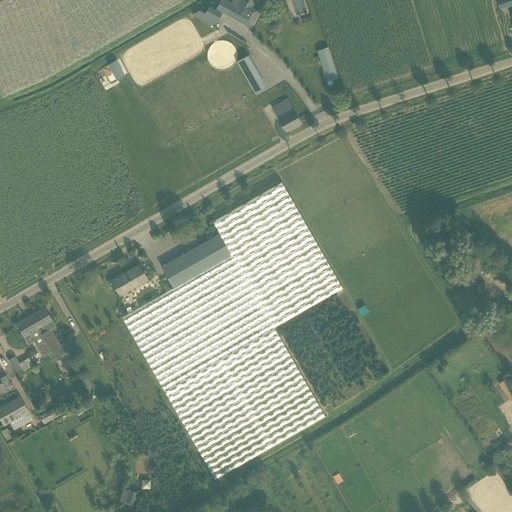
[(256,0),(232,0),(231,3),(226,0),(220,0),(216,8),(250,26),(256,16),(254,16),(256,11),(258,12),(260,9),(253,6),(256,0)]
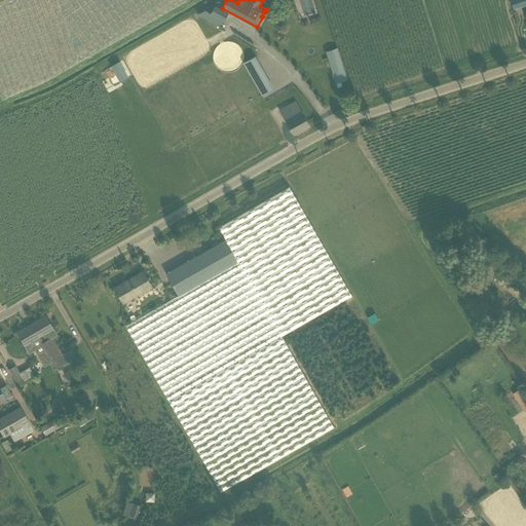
[(515,8),(522,6),(519,0),(510,0),(513,9),(515,8)]
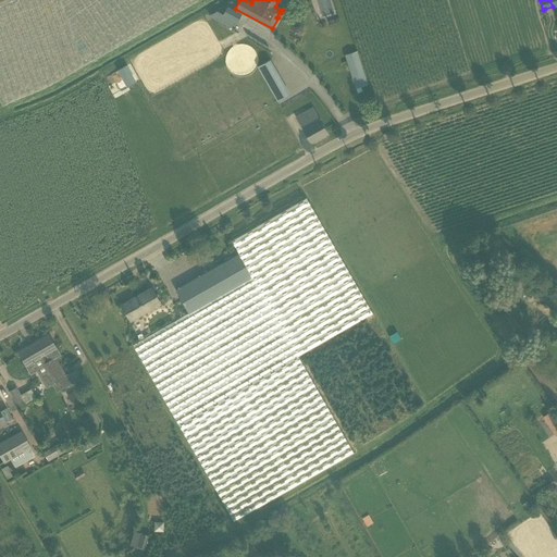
[(242,13),(227,5),(223,14),(217,11),(210,15),(234,28),(242,13)]
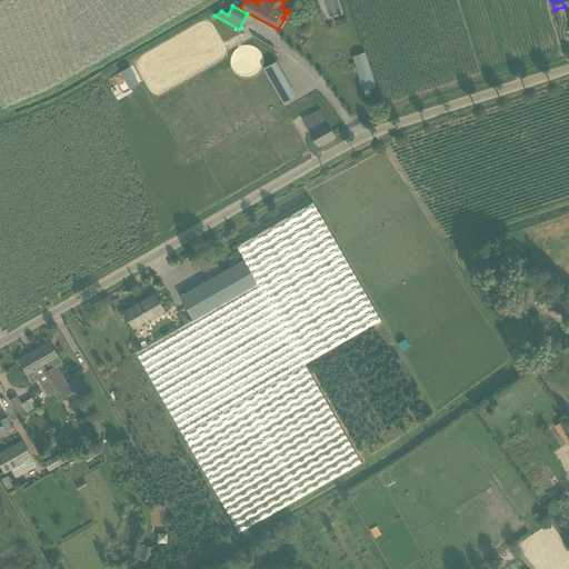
[(266,52),(259,63),(268,69),(275,58),(266,52)]
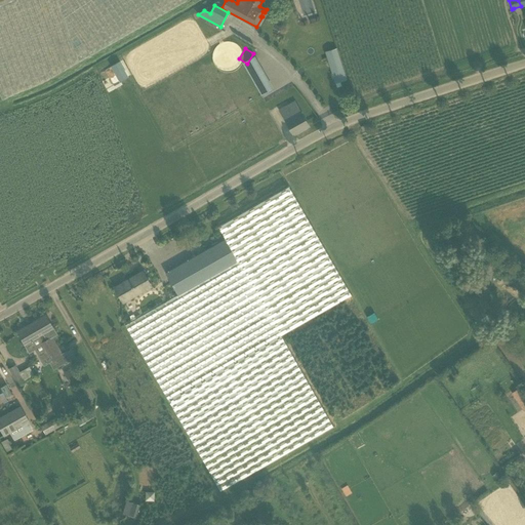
[(335,83),(346,80),(347,80),(336,48),(325,51),(335,83)]
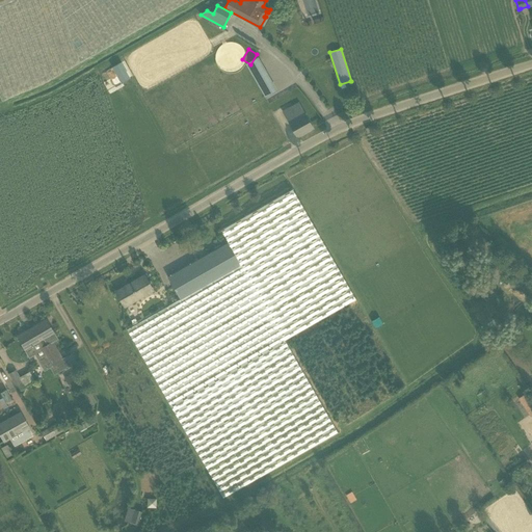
[(122,82),(131,77),(123,61),(113,67),(122,82)]
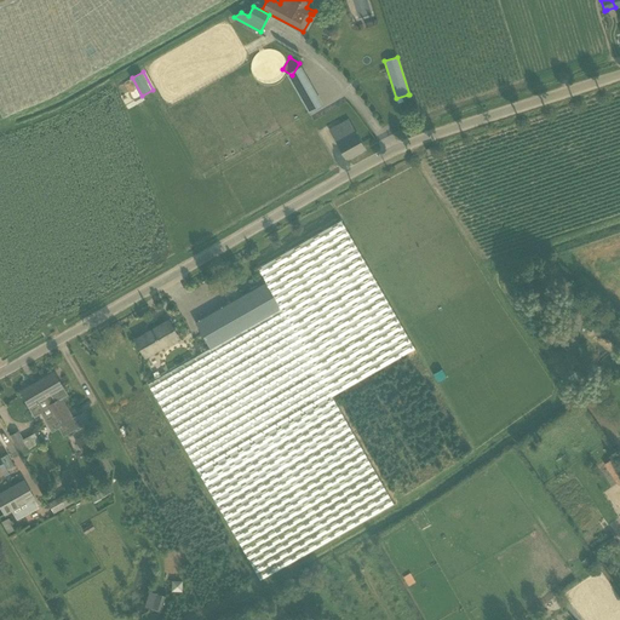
[(329,130),(346,160),(365,149),(348,120),(329,130)]
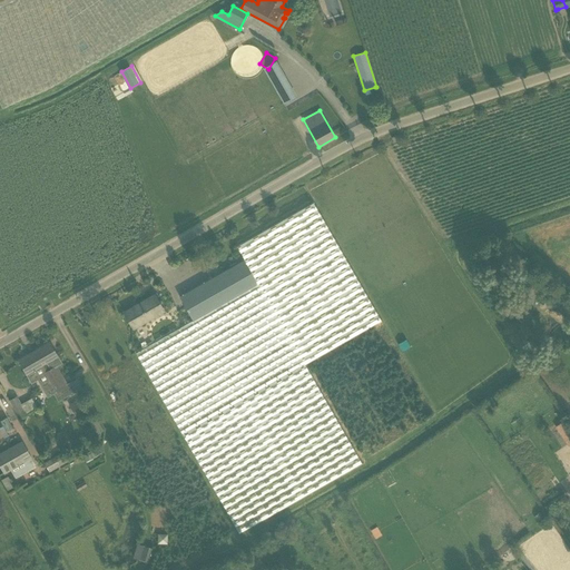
[(136,353),(239,532),(362,462),(305,363),(380,320),(313,203),(237,246),(245,259),(179,297),(193,321),(136,353)]
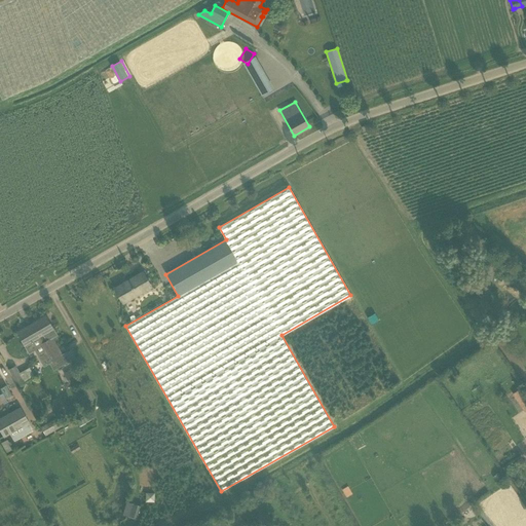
[(151,287),(143,271),(126,282),(126,283),(125,283),(122,285),(122,284),(114,288),(122,303),(151,287)]
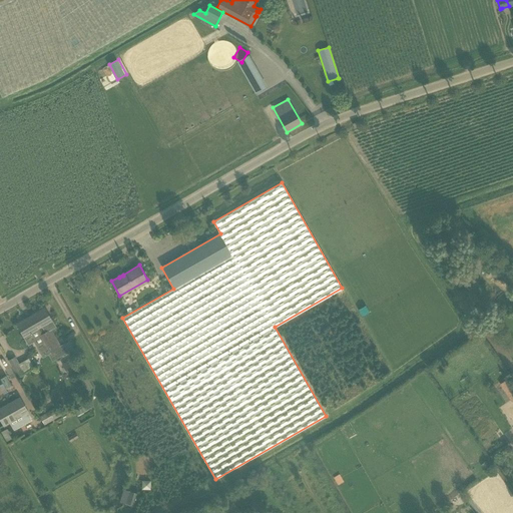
[(55,326),(44,309),(17,325),(28,345),(35,341),(37,344),(35,345),(38,351),(42,358),(48,355),(52,362),(62,356),(63,357),(70,353),(64,344),(59,347),(50,329),(55,326)]
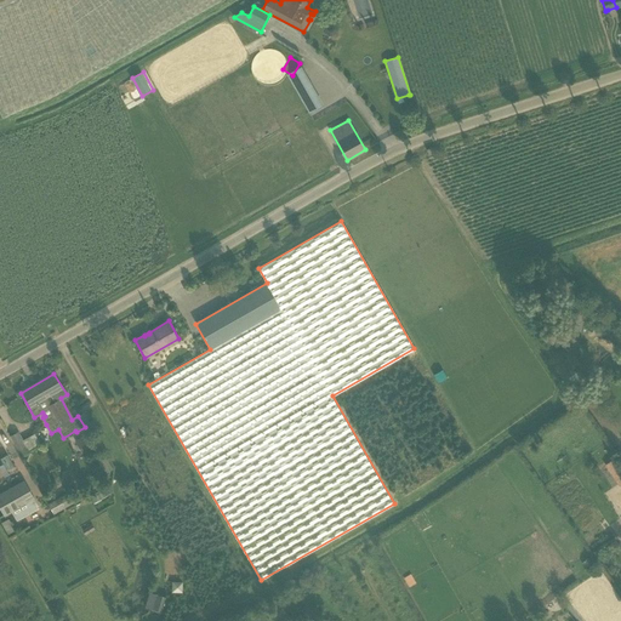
[(85,411),(78,416),(81,422),(89,419),(85,411)]
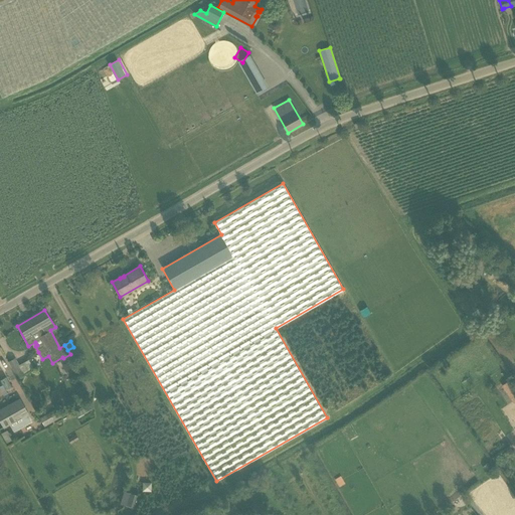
[(9,361),(16,376),(33,367),(29,359),(19,364),(16,357),(9,361)]
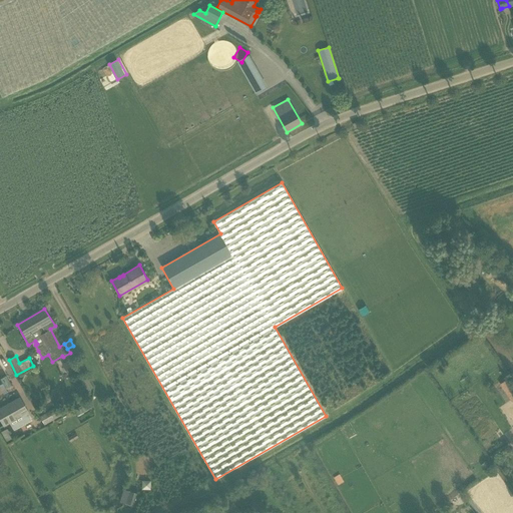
[(80,371),(73,358),(62,364),(69,377),(80,371)]
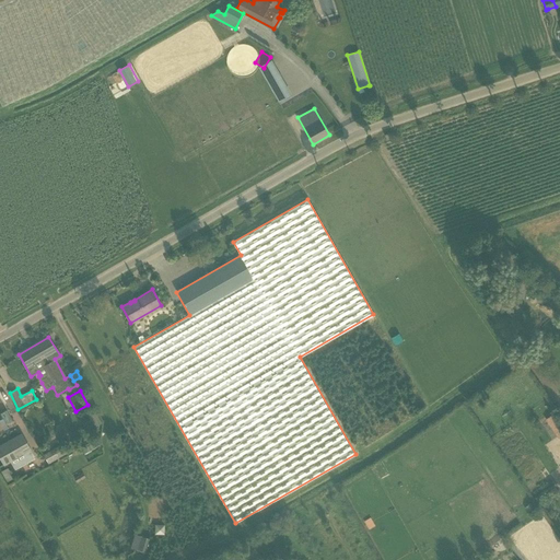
[(95,410),(88,416),(94,426),(102,420),(95,410)]
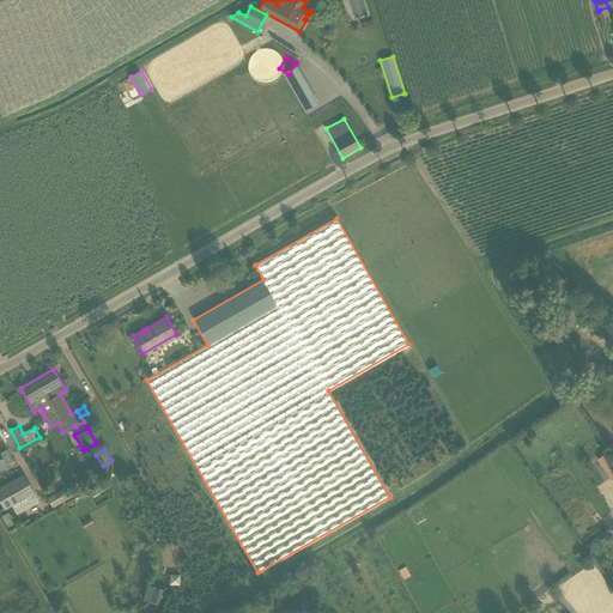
[(596,460),(604,471),(612,465),(605,455),(596,460)]
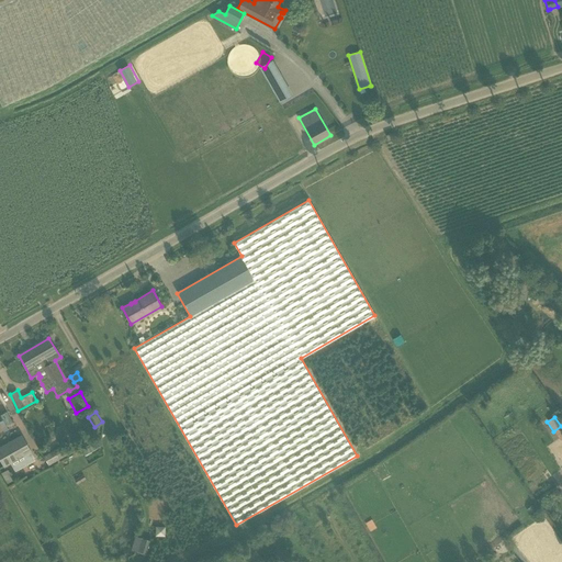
[(21,436),(0,448),(0,459),(4,467),(30,452),(21,436)]
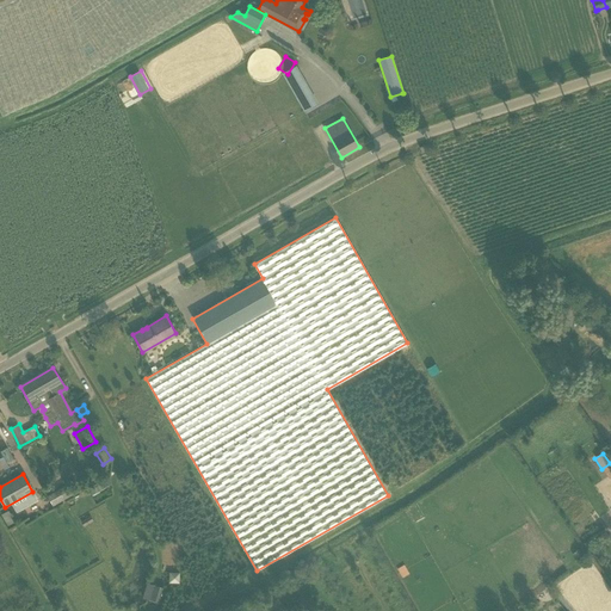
[(105,481),(90,491),(93,497),(109,487),(105,481)]
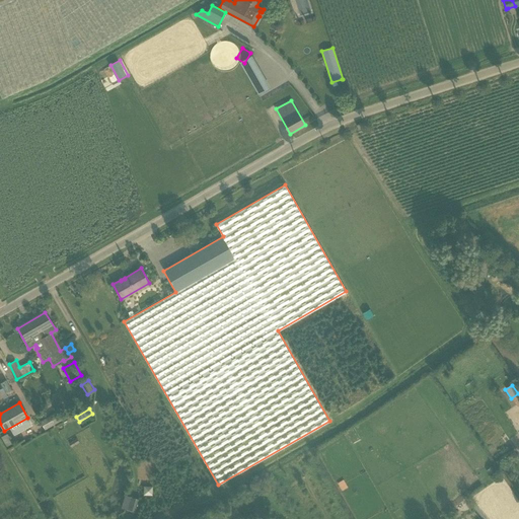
[(49,417),(54,425),(63,420),(58,412),(49,417)]
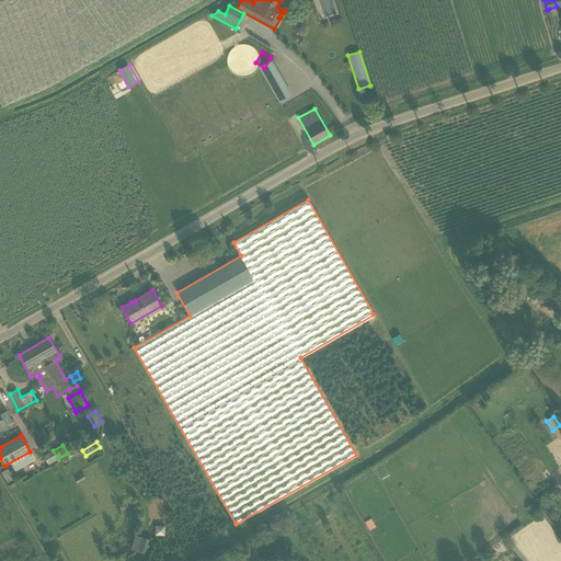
[(75,479),(77,483),(86,479),(82,474),(75,479)]
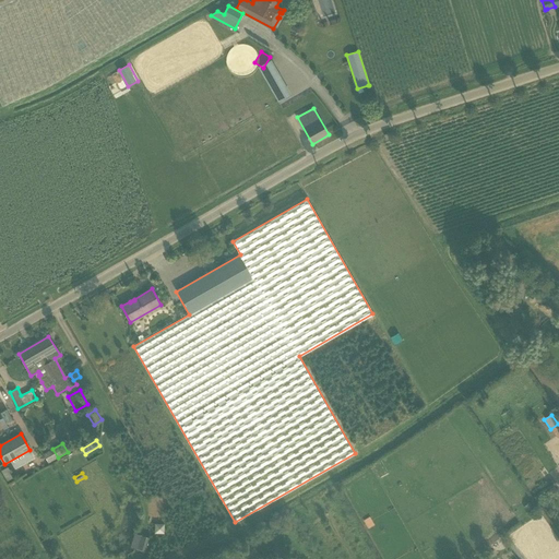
[(151,538),(141,535),(137,549),(146,551),(151,538)]
